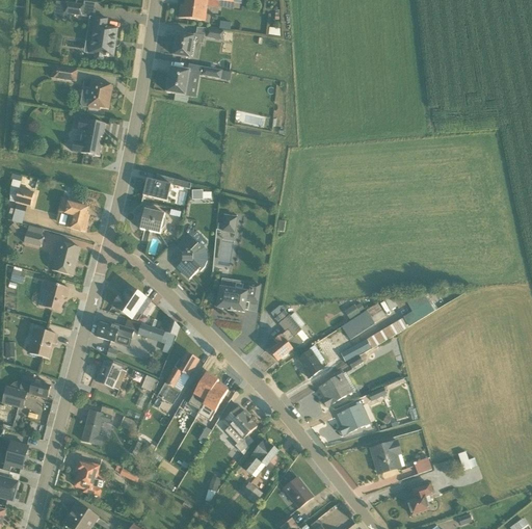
[(117,28),(107,26),(108,17),(94,15),(96,5),(60,0),(59,9),(89,15),(87,29),(92,30),(88,54),(113,58),(117,28)]
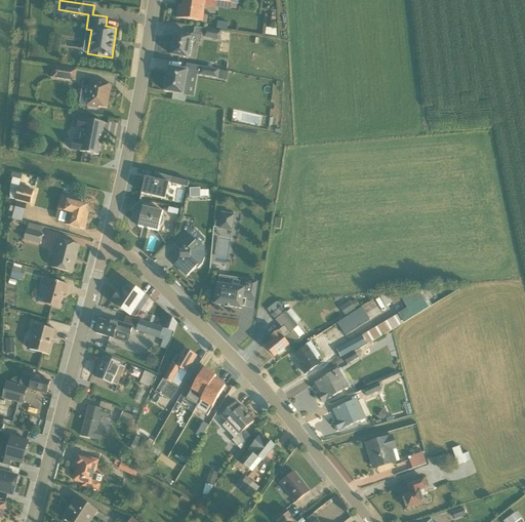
[(183,0),(183,3),(177,3),(175,16),(180,16),(203,19),(205,6),(205,3),(231,6),(231,1),(238,1),(238,0),(183,0)]
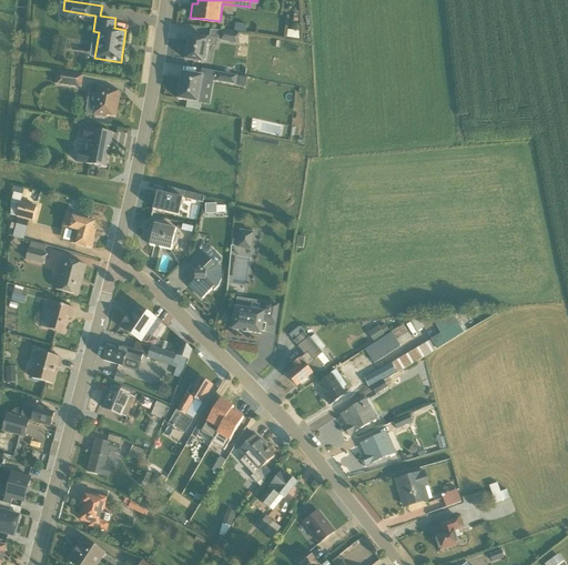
[(245,28),(246,21),(236,19),(235,27),(245,28)]
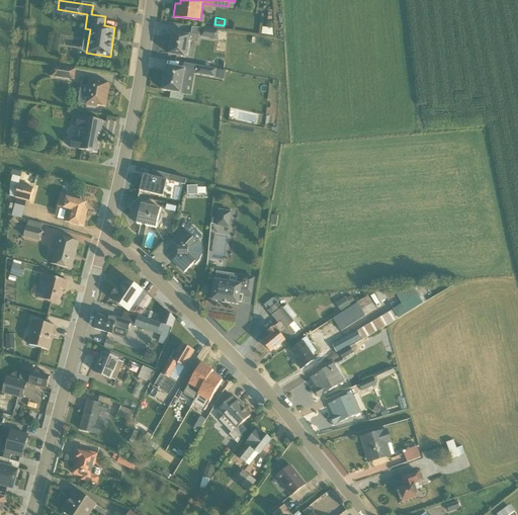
[(190,33),(172,30),(168,52),(193,57),(197,34),(216,37),(218,29),(191,25),(190,33)]
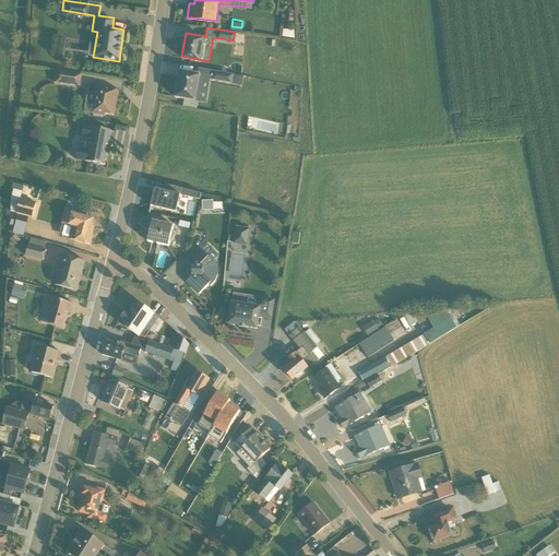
[(197,73),(179,69),(174,94),(205,99),(210,78),(234,82),(235,72),(227,71),(199,66),(197,73)]
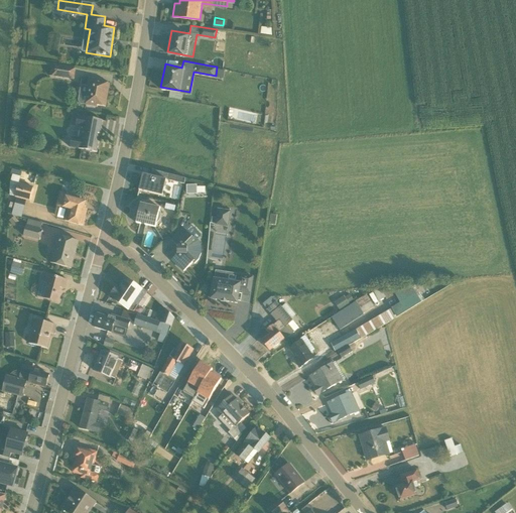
[(50,67),(49,77),(77,80),(78,70),(50,67)]
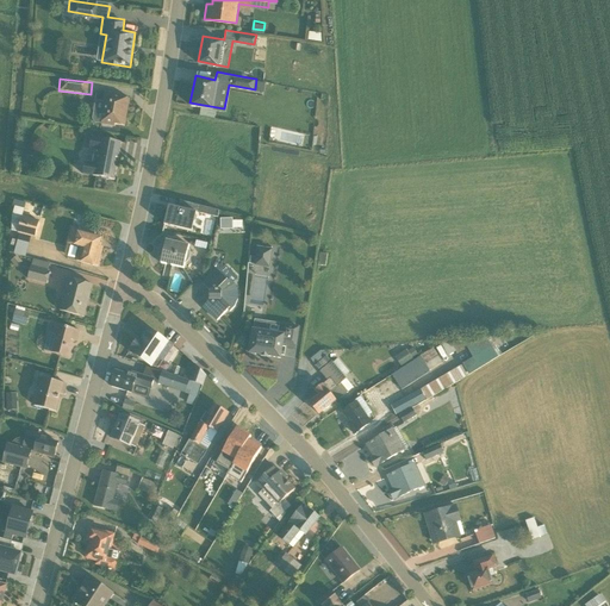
[(129,94),(104,89),(98,120),(124,125),(129,94)]
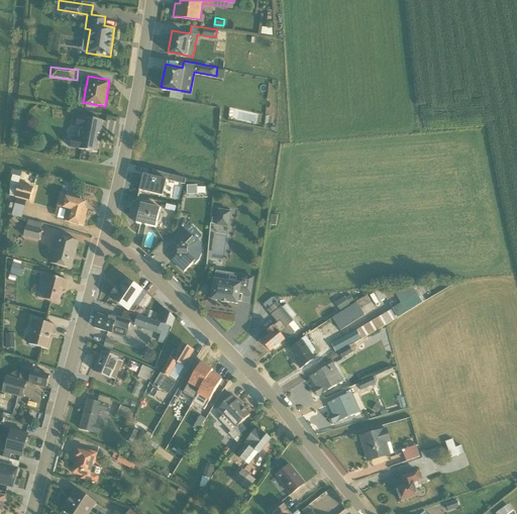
[(80,125),(78,136),(72,135),(70,146),(96,151),(102,118),(78,114),(76,124),(80,125)]
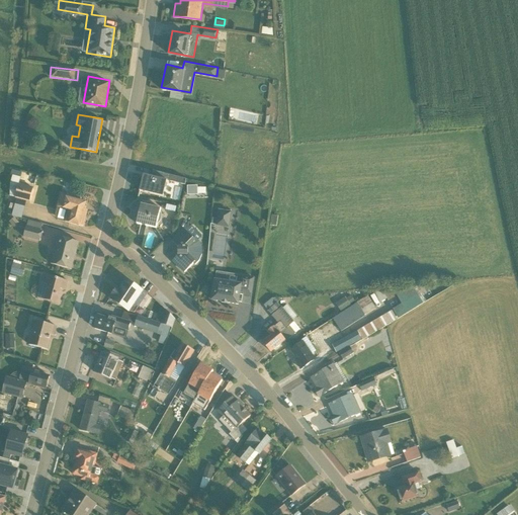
[(32,185),(19,182),(18,182),(21,170),(11,167),(9,173),(12,174),(10,182),(9,194),(29,200),(32,185)]
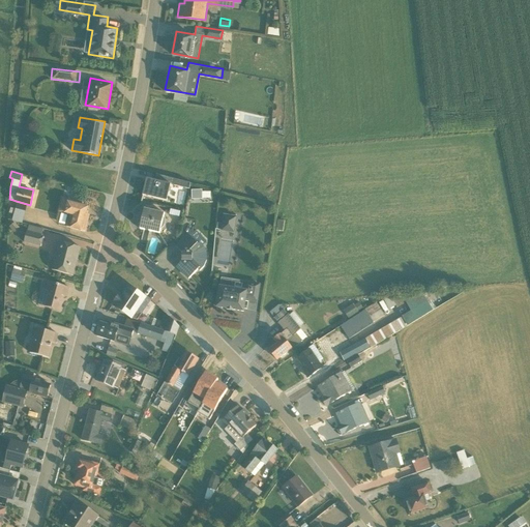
[(146,178),(142,194),(166,199),(170,182),(148,177),(147,177),(146,178)]
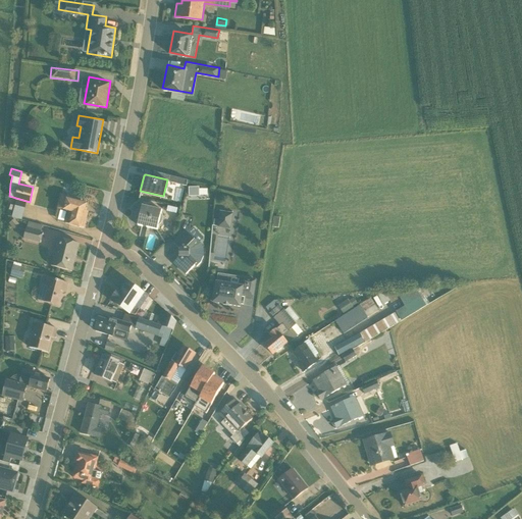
[(186,179),(176,177),(174,185),(184,187),(186,179)]
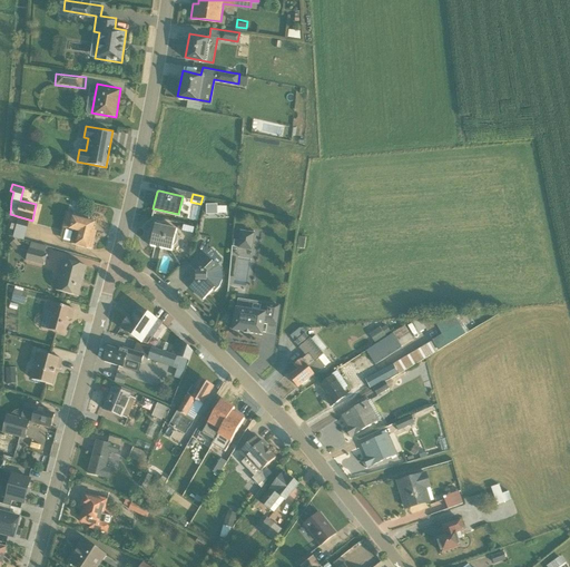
[(217,202),(205,202),(205,213),(217,213),(217,202)]
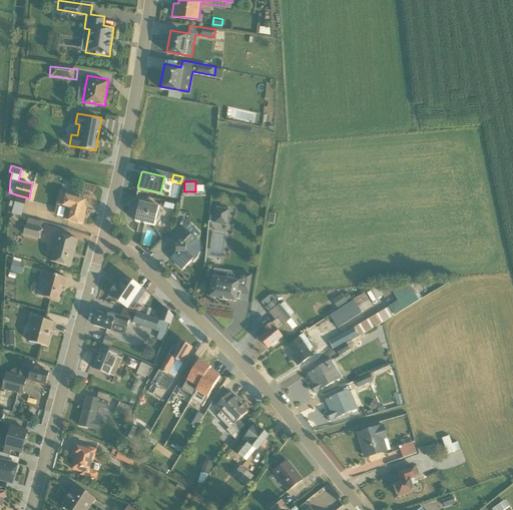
[(56,202),(54,210),(56,215),(81,222),(86,205),(83,205),(84,199),(78,197),(79,194),(59,189),(56,202)]
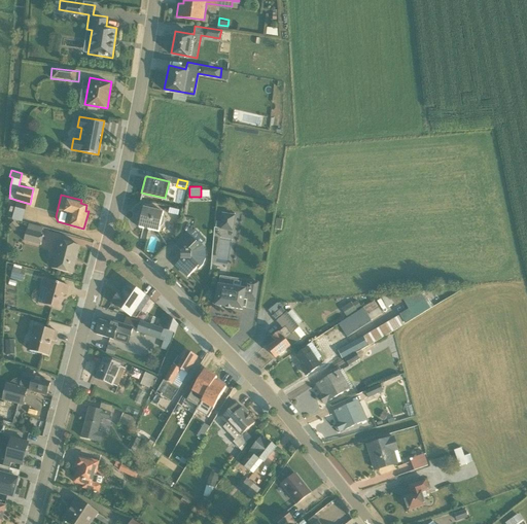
[(139,199),(143,206),(139,225),(159,231),(163,210),(151,208),(151,205),(145,195),(139,199)]
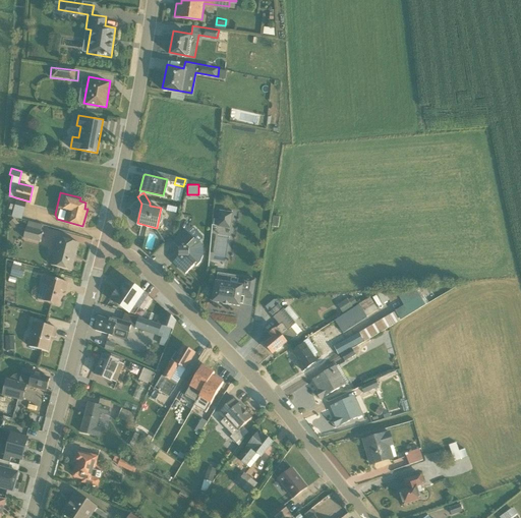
[(24,206),(14,204),(11,215),(21,218),(24,206)]
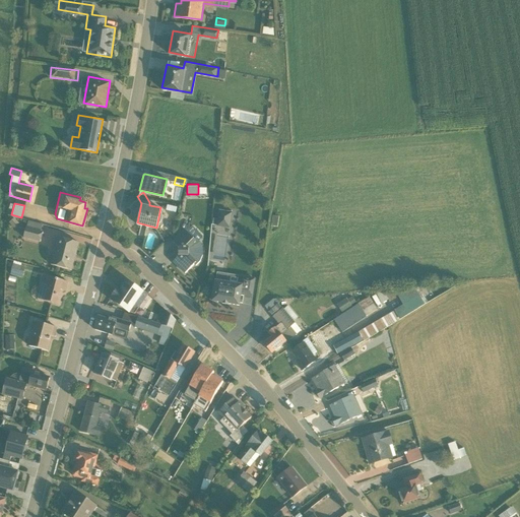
[(213,216),(212,222),(216,222),(216,224),(230,227),(232,210),(218,208),(217,217),(213,216)]
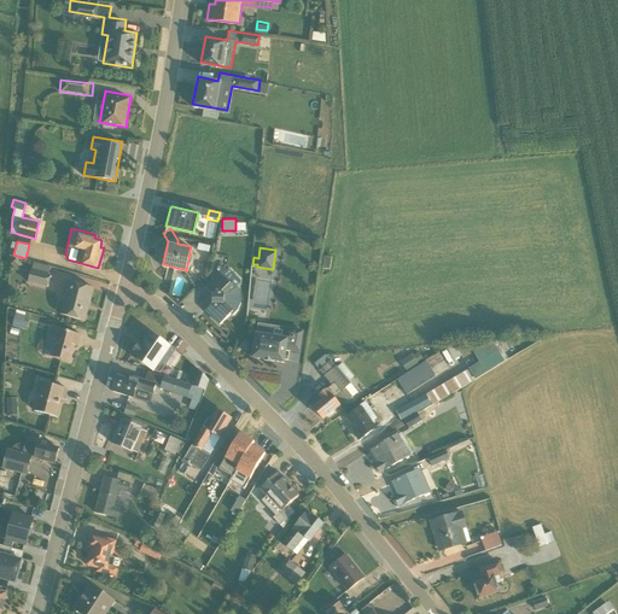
[(17,257),(10,262),(16,269),(22,263),(17,257)]
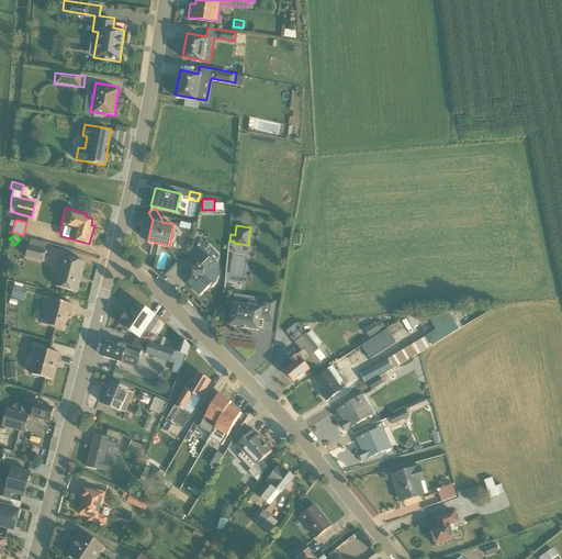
[(30,236),(25,255),(43,259),(46,249),(43,248),(45,241),(30,236)]
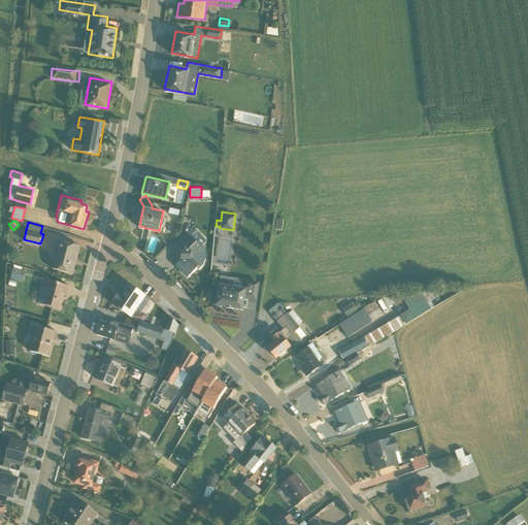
[(175,243),(182,252),(182,257),(175,263),(188,275),(197,266),(198,267),(202,263),(205,257),(205,250),(202,243),(205,241),(205,237),(195,228),(190,234),(188,232),(175,243)]
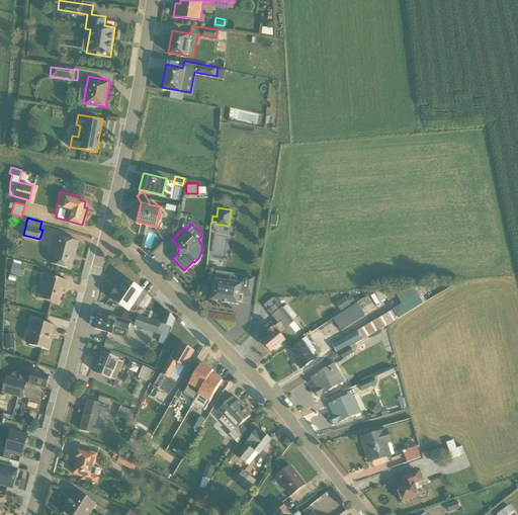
[(71,267),(78,240),(58,235),(50,262),(71,267)]
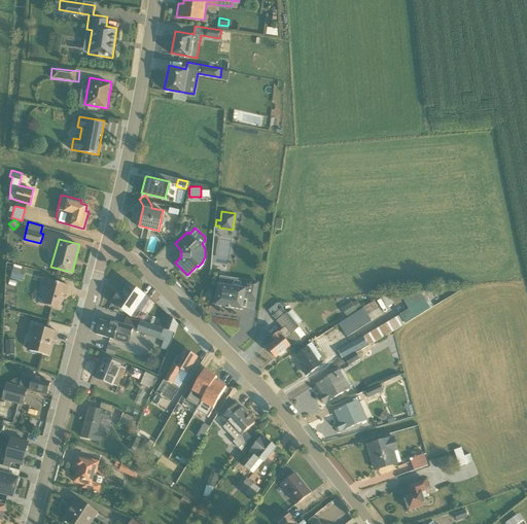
[(13,263),(10,276),(23,279),(26,269),(21,268),(22,265),(13,263)]
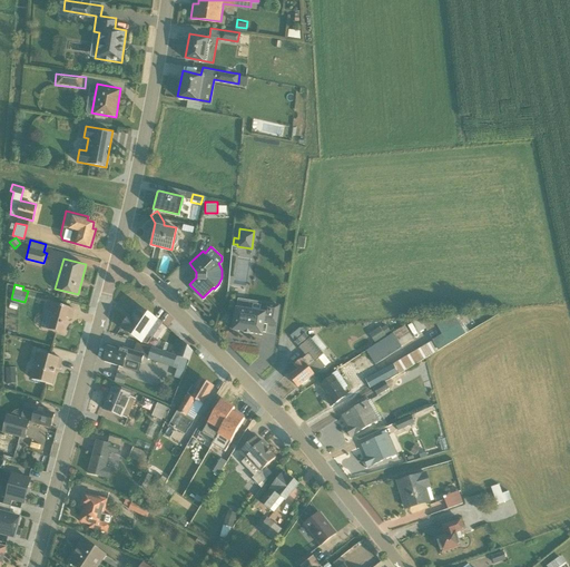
[(238,296),(233,329),(262,333),(262,332),(274,334),(276,323),(277,323),(281,303),(238,296)]
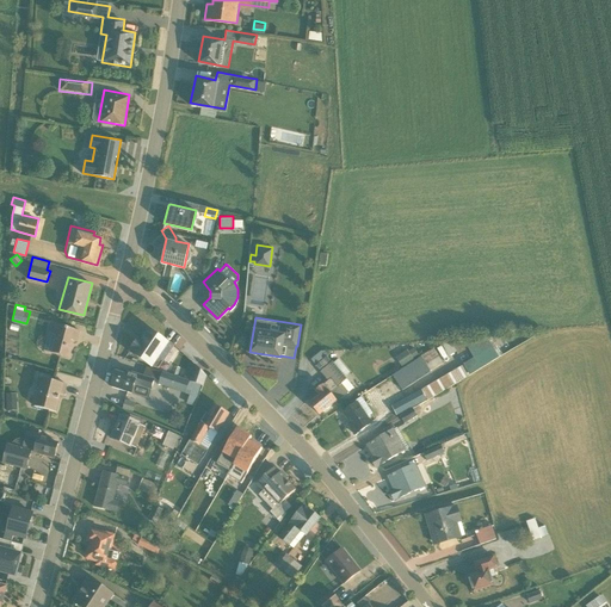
[(78,328),(51,321),(43,350),(69,357),(78,328)]
